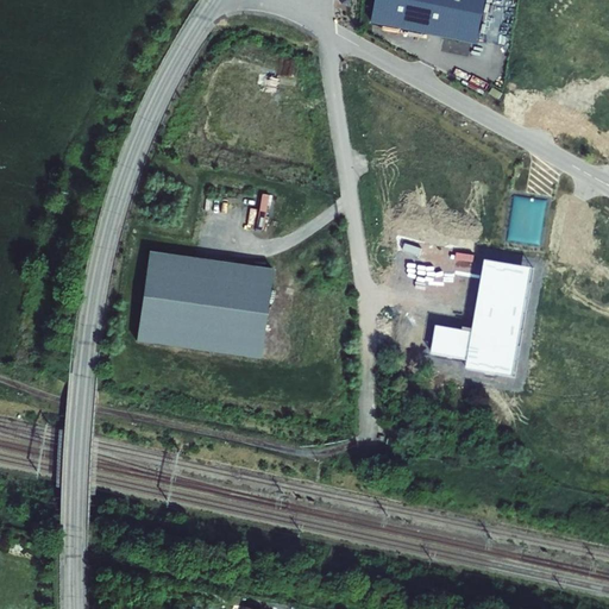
[(487,0),(377,0),(372,23),(477,45),(487,0)]
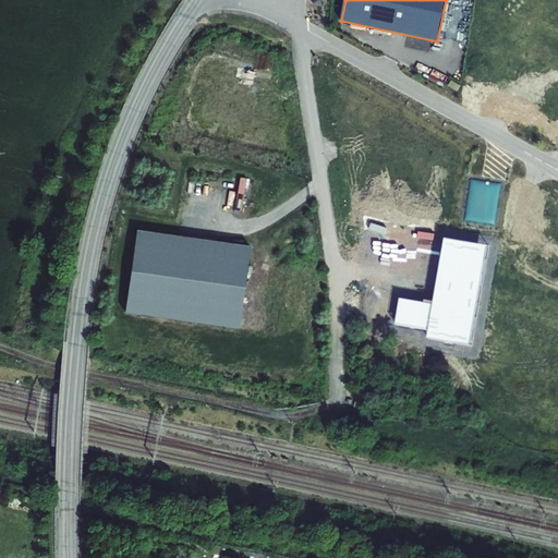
[(460,86),(452,81),(449,86),(457,92),(460,86)]
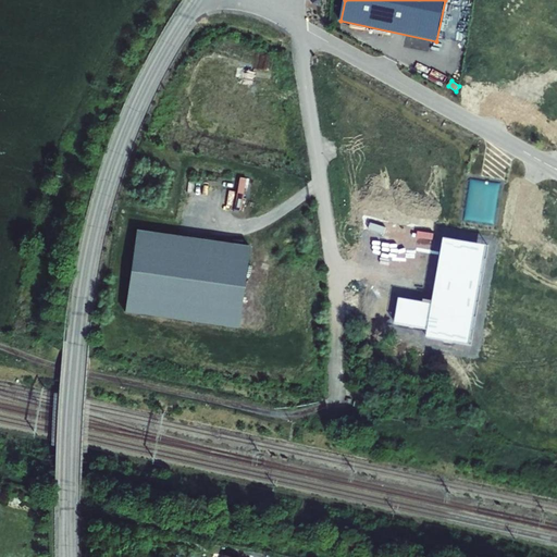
[(234,208),(242,209),(248,177),(240,175),(234,208)]
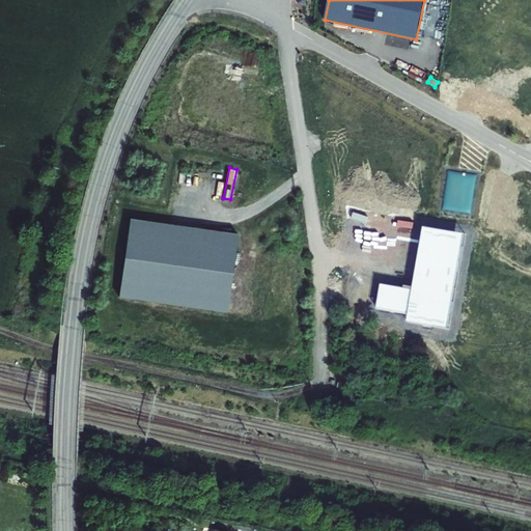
[(238,236),(129,220),(117,298),(228,314),(238,236)]
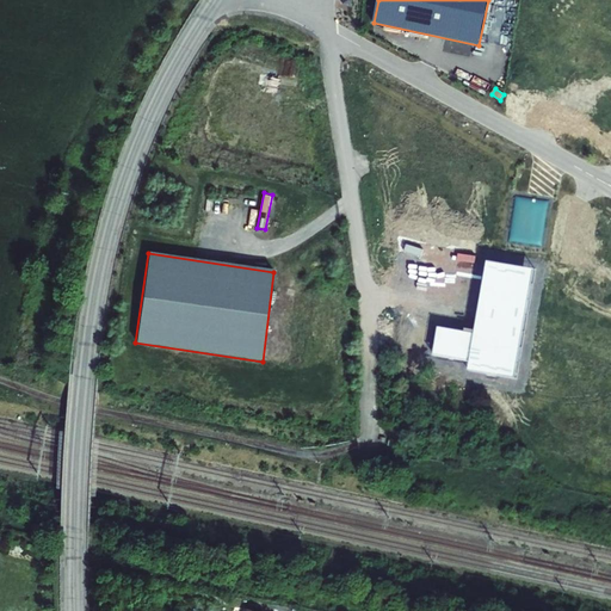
[(534,270),(488,260),(476,329),(466,328),(466,331),(438,327),(434,355),(470,362),(469,371),(516,378),(534,270)]
